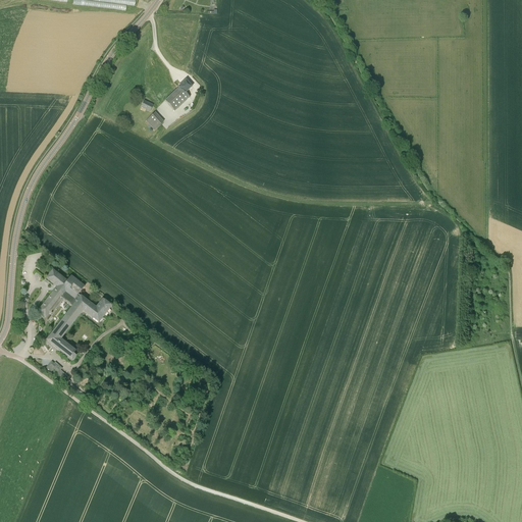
[(192,88),(189,85),(186,81),(178,88),(185,94),(186,93),(192,88)]
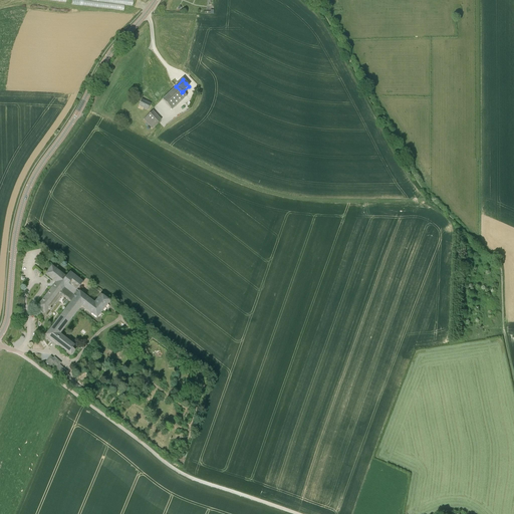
[(176,86),(162,99),(172,109),(187,96),(183,91),(182,92),(176,86)]
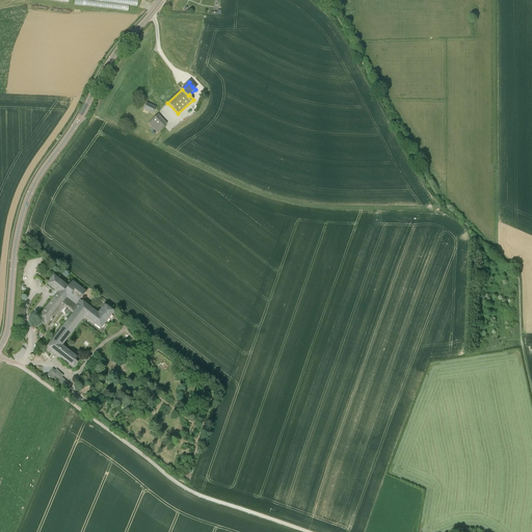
[(153,114),(154,112),(156,107),(147,103),(143,110),(153,114)]
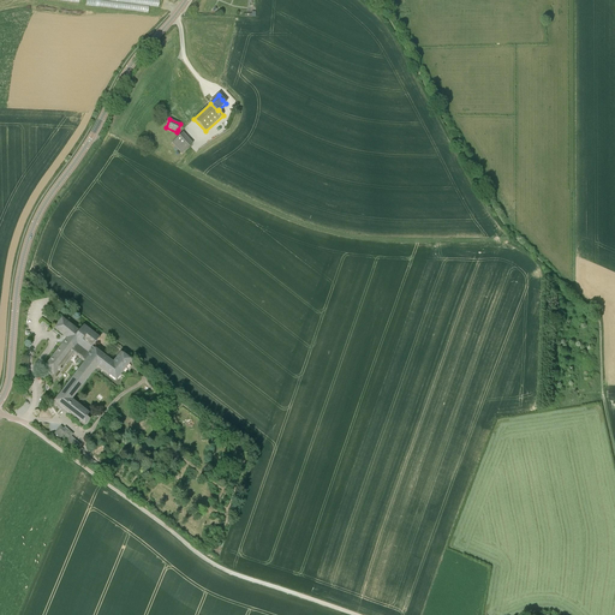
[(172,143),(181,154),(193,144),(183,133),(172,143)]
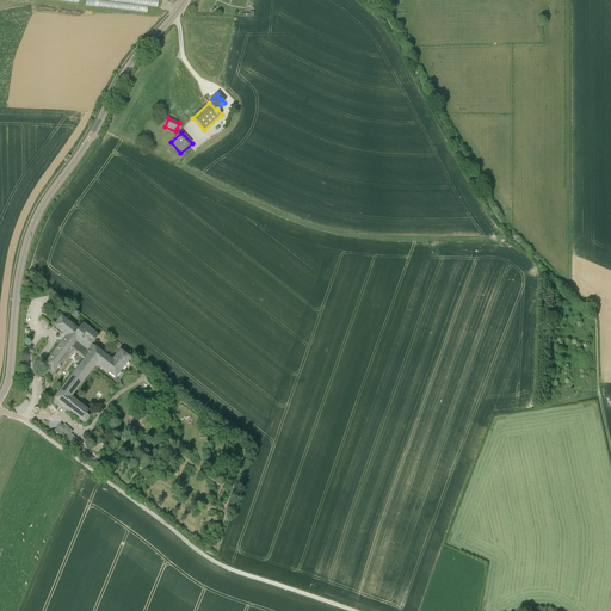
[(78,329),(66,321),(62,318),(54,327),(67,337),(66,339),(65,338),(63,339),(65,340),(63,343),(62,341),(62,343),(44,365),(54,372),(59,366),(61,369),(74,352),(84,359),(53,400),(85,424),(90,418),(86,415),(88,411),(72,397),(97,365),(115,380),(124,369),(130,359),(129,357),(122,352),(119,350),(112,360),(94,346),(93,347),(91,346),(99,335),(84,322),(78,329)]
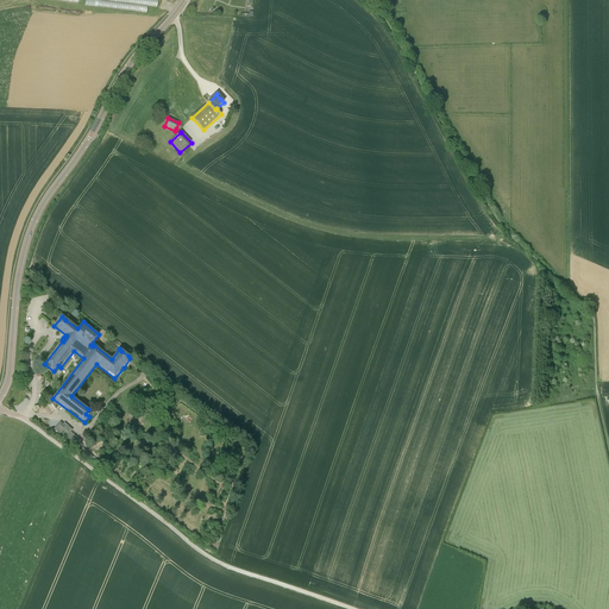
[(64,422),(63,425),(60,422),(54,429),(60,435),(63,431),(68,435),(66,437),(75,446),(80,440),(71,432),(73,431),(64,422)]
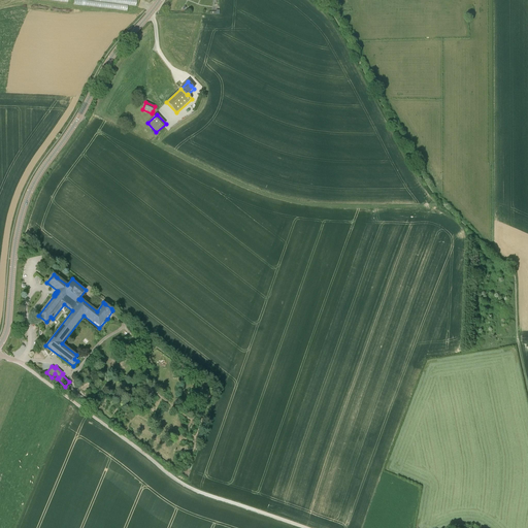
[(72,386),(69,385),(66,389),(73,394),(80,399),(83,397),(75,391),(71,388),(72,386)]
